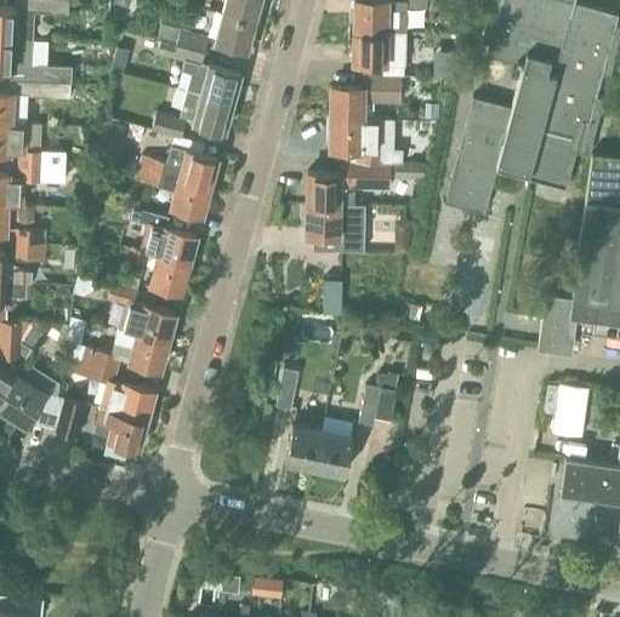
[(0,9),(0,39),(17,40),(17,39),(33,40),(34,12),(52,13),(52,0),(23,0),(23,11),(0,9)]
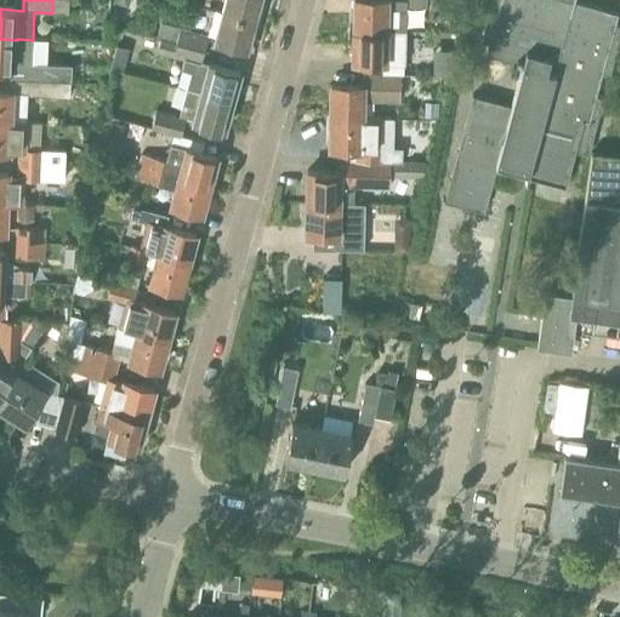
[(261,0),(227,0),(223,15),(255,23),(263,24),(268,6),(260,4),(261,0)]
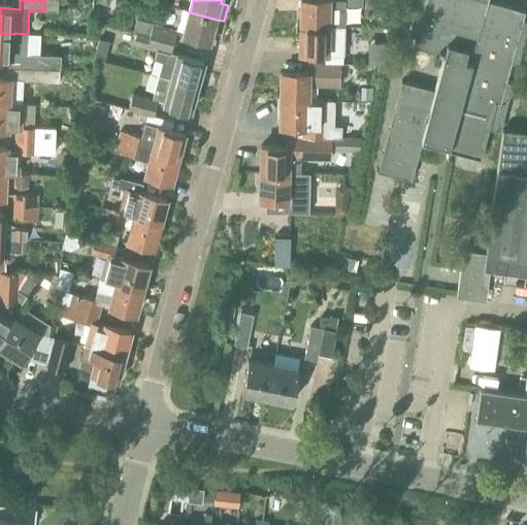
[(363,0),(334,0),(334,3),(339,3),(338,8),(363,8),(363,0)]
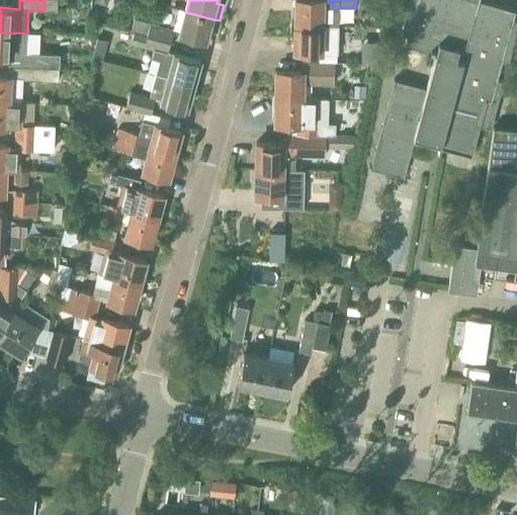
[(479,3),(480,0),(411,0),(402,37),(409,38),(406,49),(436,57),(427,90),(395,82),(371,169),(370,169),(370,170),(404,179),(415,139),(433,144),(435,139),(441,141),(438,152),(439,152),(440,150),(471,158),(480,131),(480,129),(491,132),(492,131),(504,84),(497,82),(502,64),(509,66),(516,34),(516,23),(513,23),(516,13),(479,3)]
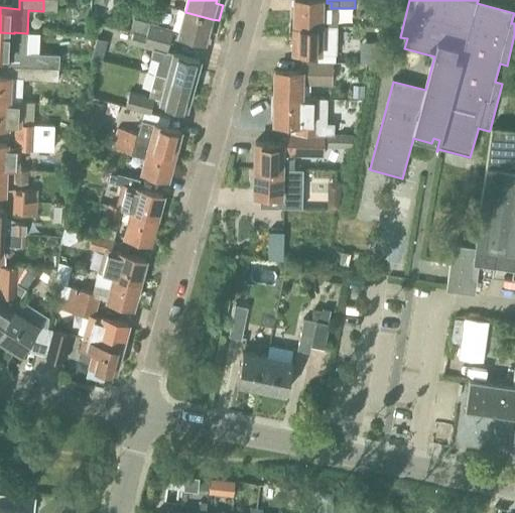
[(296,2),(295,27),(322,28),(322,3),(296,2)]
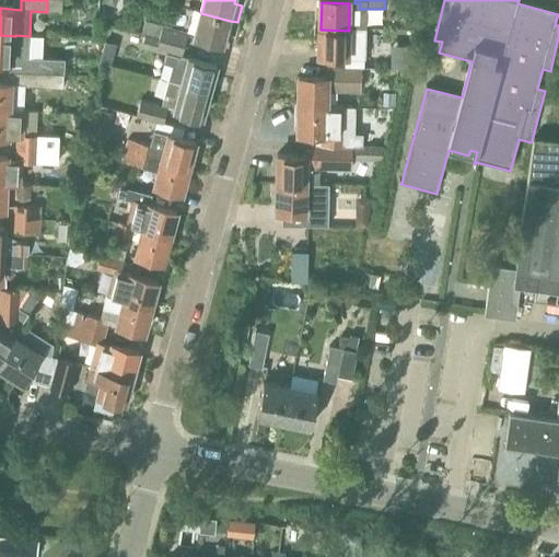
[(195,38),(223,47),(230,21),(201,13),(195,38)]
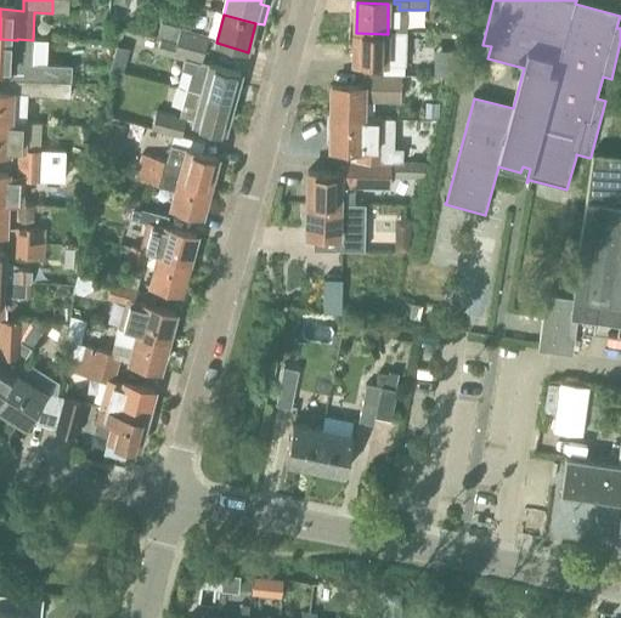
[(356,33),(356,66),(387,67),(402,67),(404,47),(410,47),(410,54),(416,54),(417,35),(388,34),(356,33)]
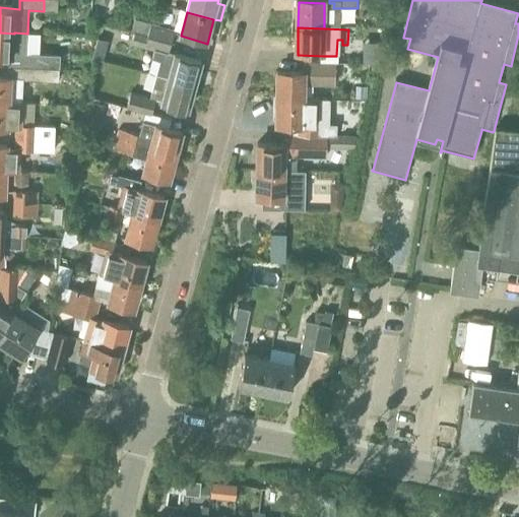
[(152,39),(172,44),(175,34),(155,28),(152,39)]
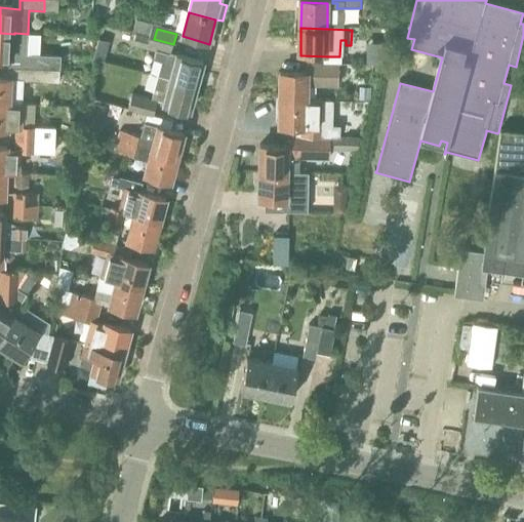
[(14,34),(0,33),(0,57),(13,58),(27,59),(27,56),(28,34),(14,33),(14,34)]
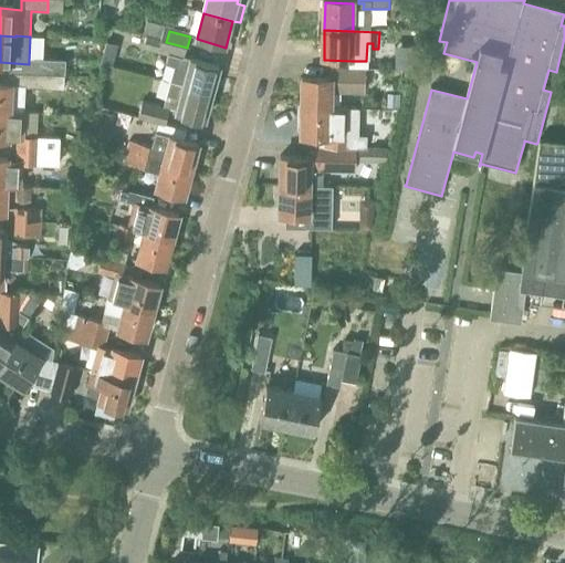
[(167,64),(176,66),(171,81),(171,83),(212,94),(217,81),(220,69),(191,61),(184,59),(187,48),(166,42),(148,38),(145,49),(169,55),(167,64)]
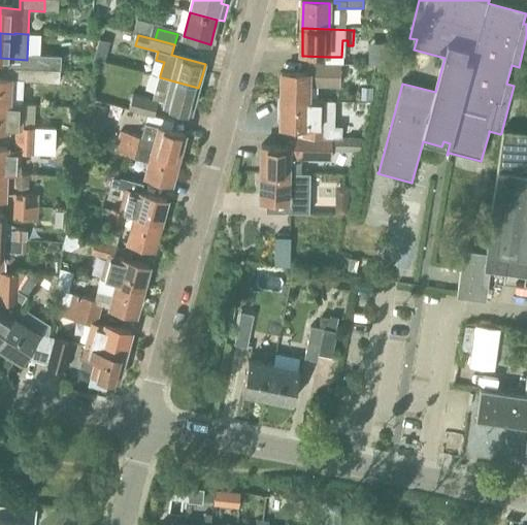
[(42,72),(61,73),(62,58),(27,57),(27,60),(13,59),(12,70),(17,70),(17,71),(42,72)]
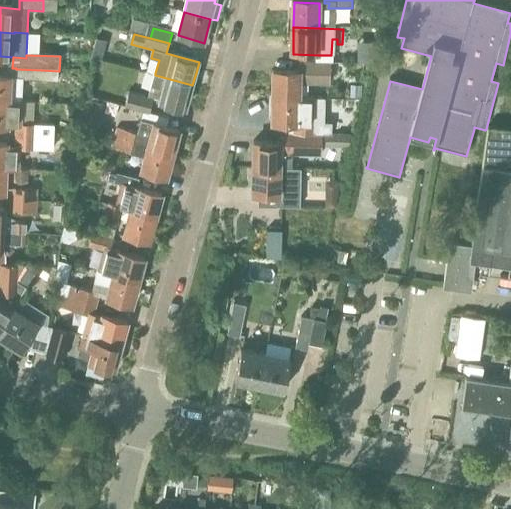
[(301,74),(275,73),(274,98),(299,99),(300,86),(331,87),(331,64),(301,64),(301,74)]
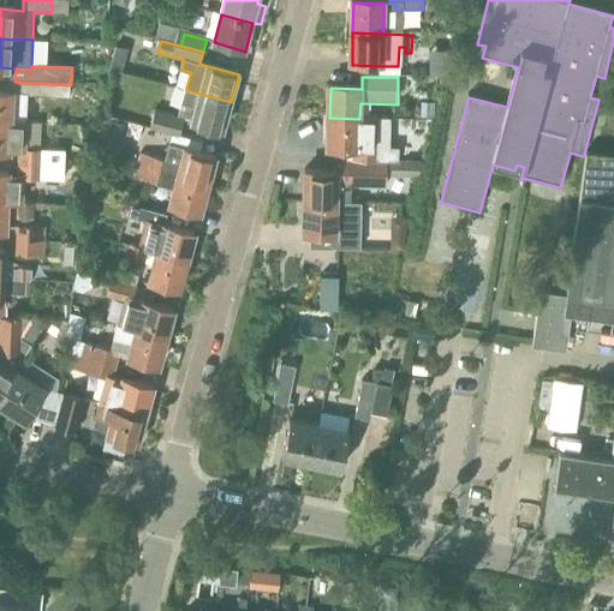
[(0,93),(0,123),(12,124),(13,109),(28,109),(28,107),(35,107),(35,96),(71,97),(71,85),(49,84),(19,83),(19,82),(15,82),(15,94),(0,93)]
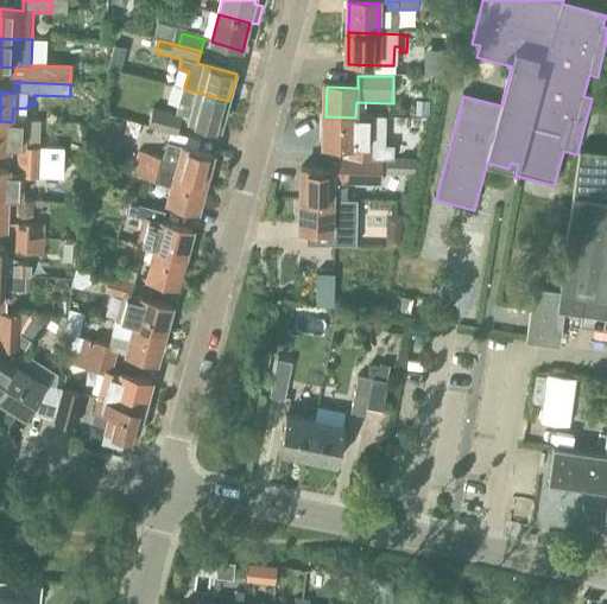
[(183,119),(220,129),(228,101),(184,89),(176,118),(155,112),(150,128),(163,132),(178,135),(183,119)]
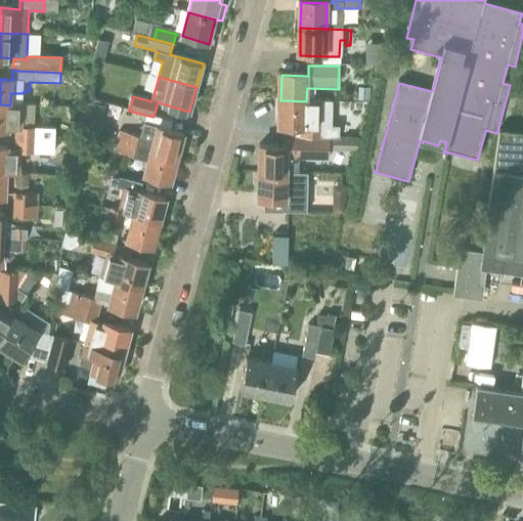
[(306,101),(280,100),(279,127),(279,137),(297,138),(305,138),(306,101)]
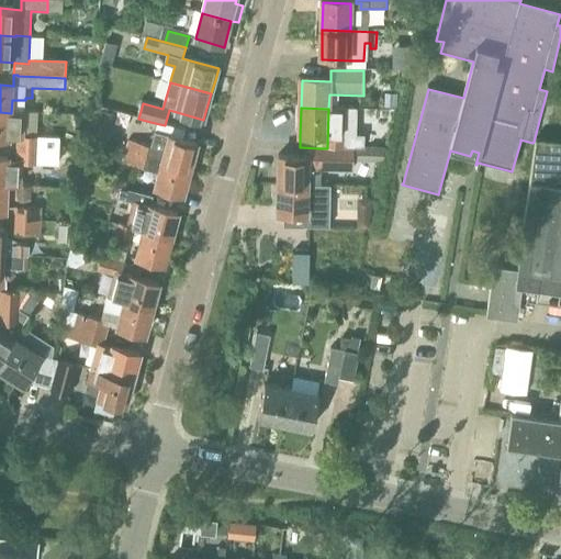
[(114,115),(96,111),(88,141),(107,146),(114,115)]
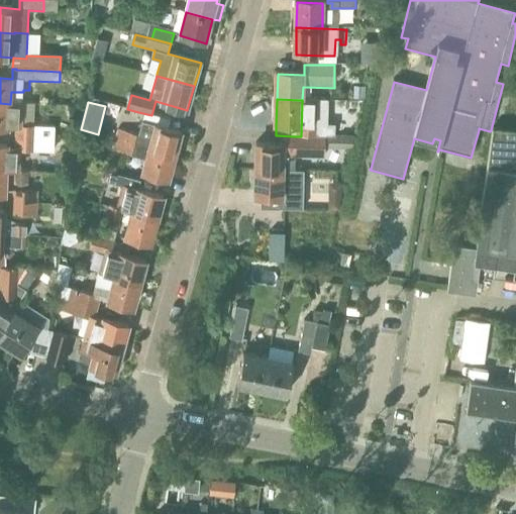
[(0,127),(9,128),(9,127),(18,128),(17,138),(43,140),(43,131),(43,128),(22,127),(23,105),(10,104),(0,103),(0,127)]
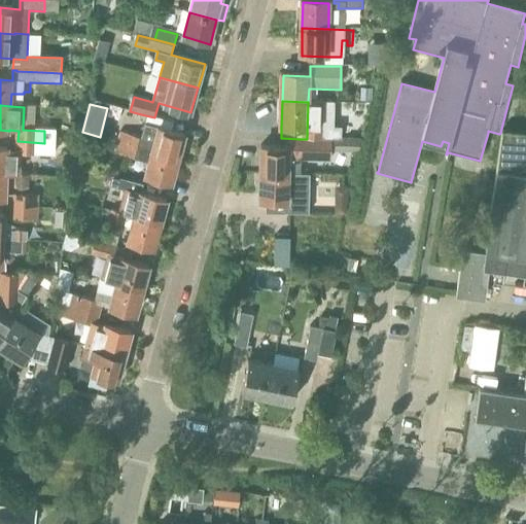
[(145,125),(141,139),(121,134),(119,143),(153,152),(179,159),(185,136),(159,128),(145,125)]
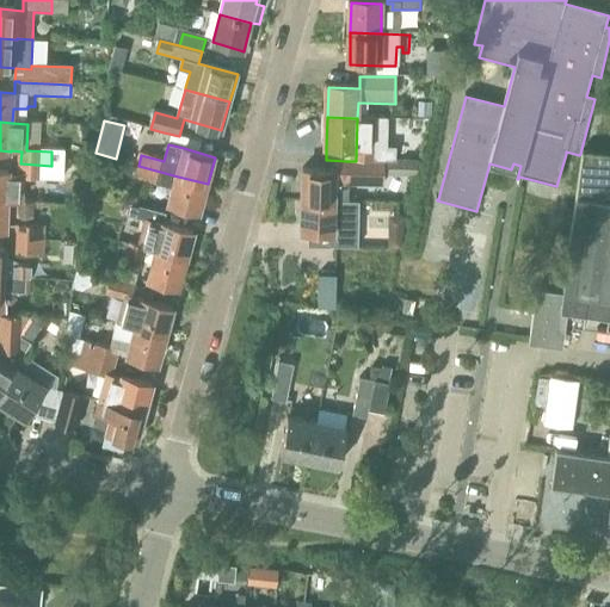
[(609,154),(587,153),(565,293),(570,295),(584,297),(578,320),(586,321),(583,328),(609,332),(609,154)]
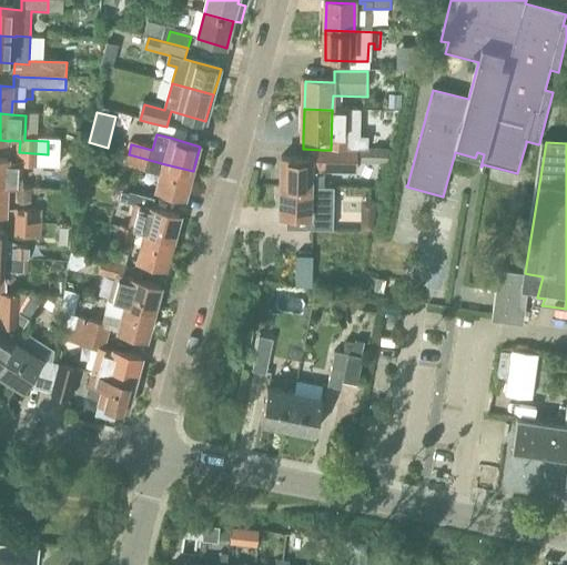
[(283,159),(282,189),(311,189),(324,190),(325,173),(357,174),(357,151),(331,150),(322,150),(321,161),(283,159)]
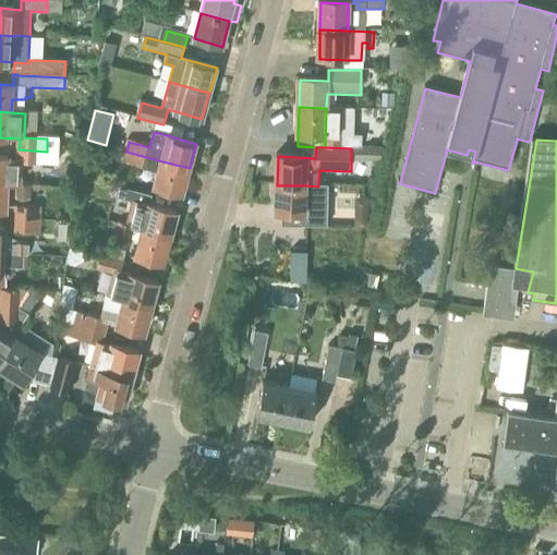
[(352,148),(351,163),(377,163),(377,156),(382,156),(383,149),(352,148)]
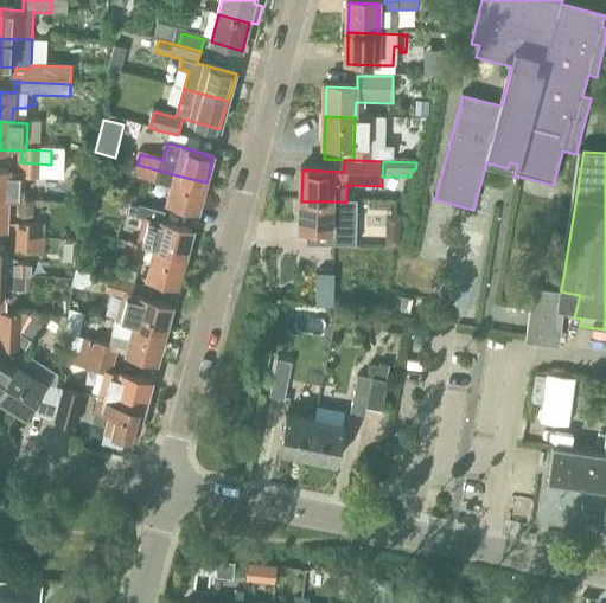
[(0,171),(0,200),(8,200),(16,201),(24,201),(31,201),(32,192),(24,192),(25,177),(51,178),(51,165),(20,162),(20,174),(10,174),(10,172),(0,171)]
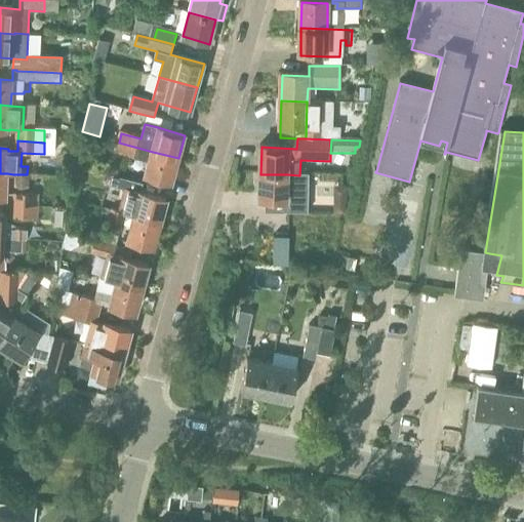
[(116,153),(149,161),(145,175),(172,182),(178,158),(153,152),(119,143),(116,153)]
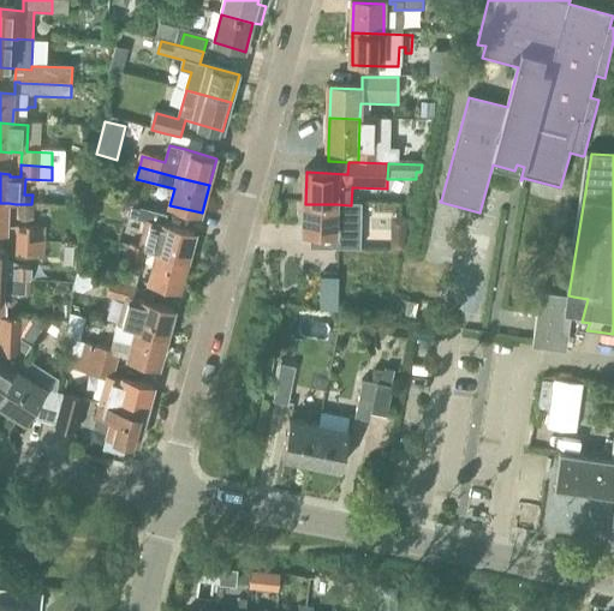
[(16,217),(31,219),(31,204),(24,204),(16,204),(16,217)]
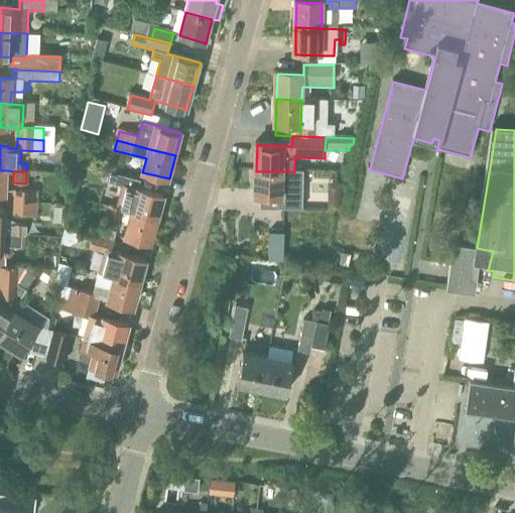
[(303,211),(304,172),(294,172),(282,171),(256,171),(255,198),(281,198),(280,211),(303,211)]
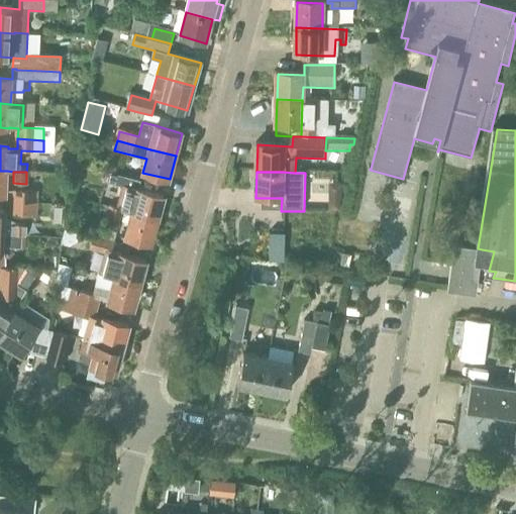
[(110,174),(107,183),(123,188),(117,209),(158,220),(164,197),(138,190),(140,182),(110,174)]
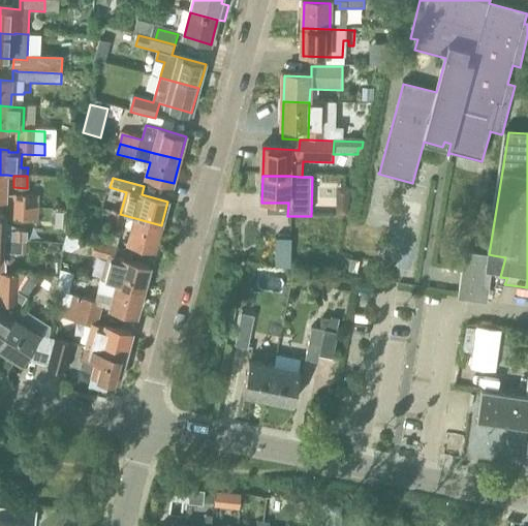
[(14,209),(39,210),(40,197),(16,197),(14,209)]
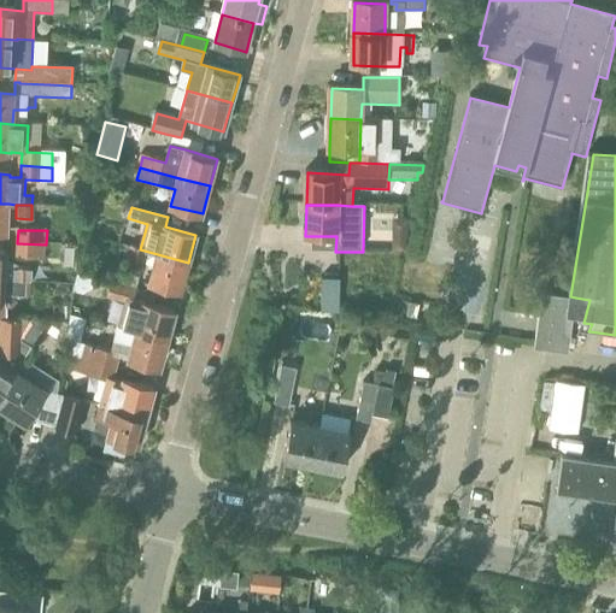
[(46,245),(17,243),(16,258),(46,259),(46,245)]
